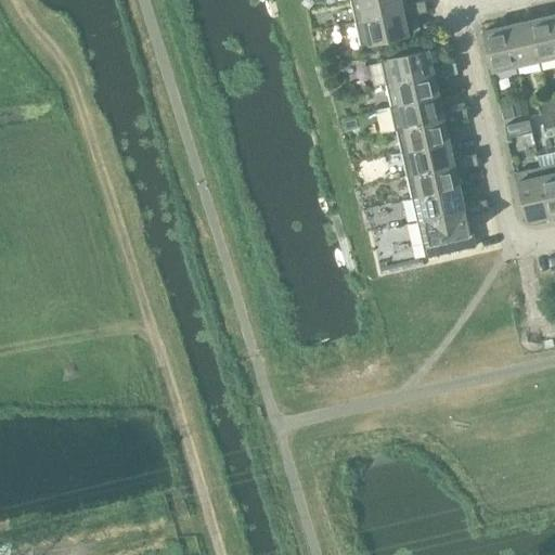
[(350,0),(356,22),(404,11),(402,5),(401,0),(350,0)]
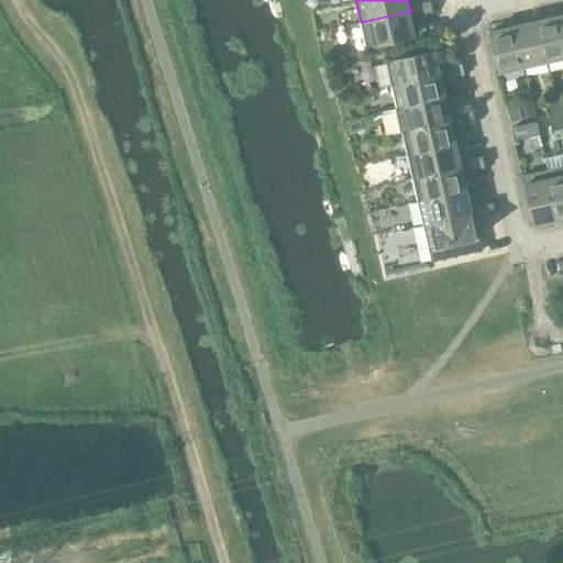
[(431,0),(420,2),(422,14),(433,11),(431,0)]
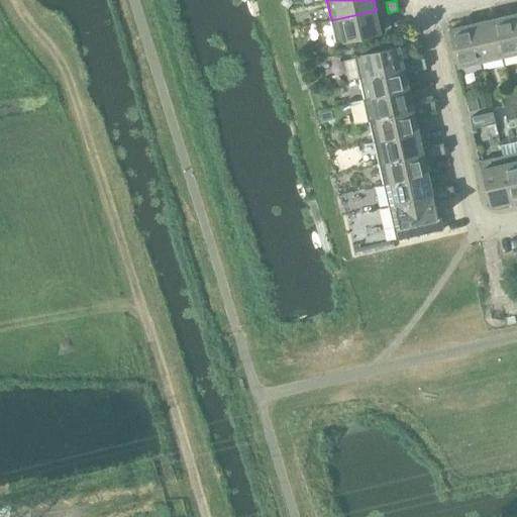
[(375,5),(377,10),(378,15),(388,13),(386,2),(375,5)]
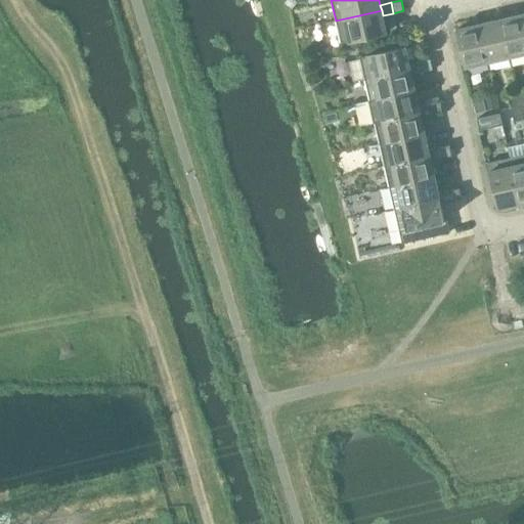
[(382,10),(336,20),(341,43),(387,33),(383,15),(382,10)]
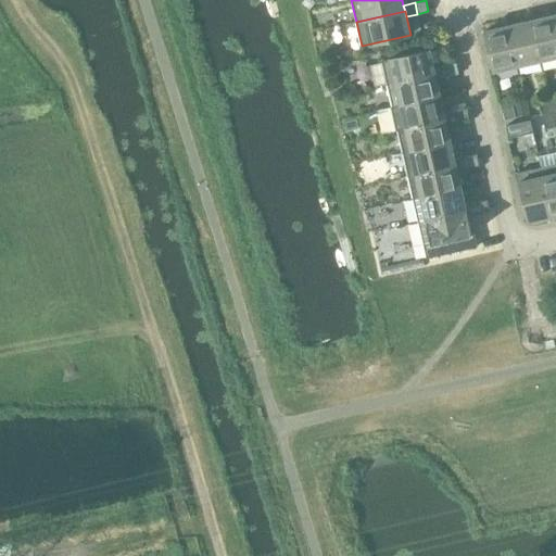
[(555,22),(554,14),(531,20),(541,60),(555,57),(555,22)]
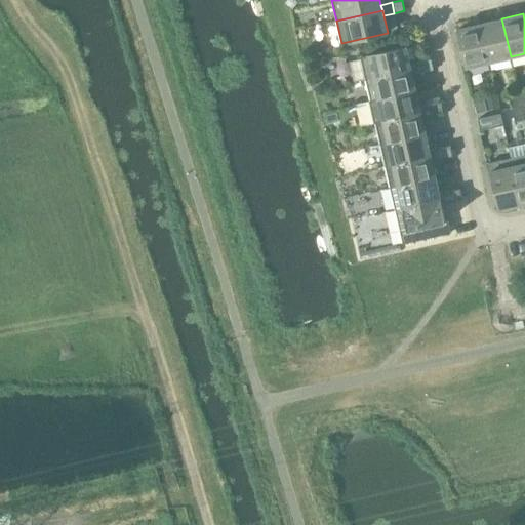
[(501,18),(480,24),(489,62),(511,56),(501,18)]
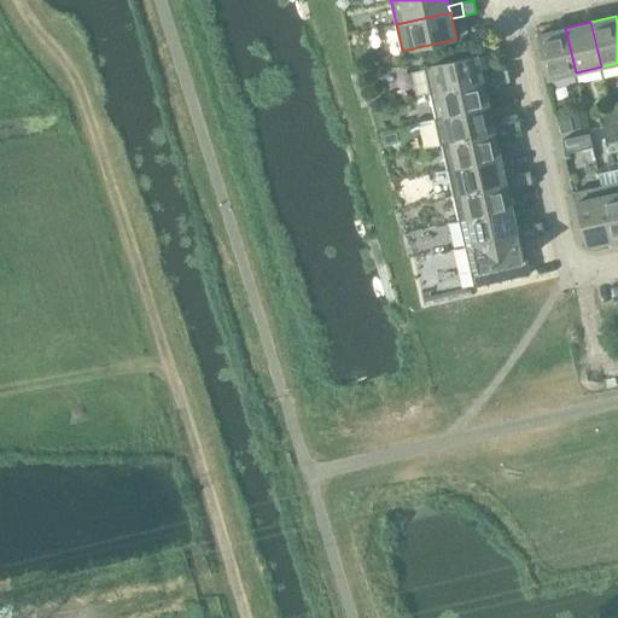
[(576,73),(565,28),(538,34),(549,79),(576,73)]
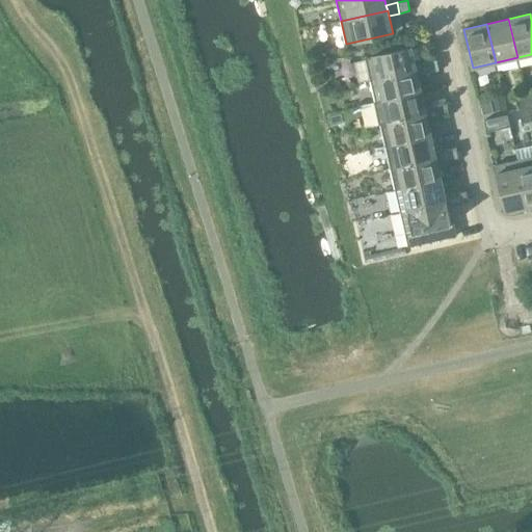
[(365,57),(370,80),(417,70),(416,64),(411,47),(365,57)]
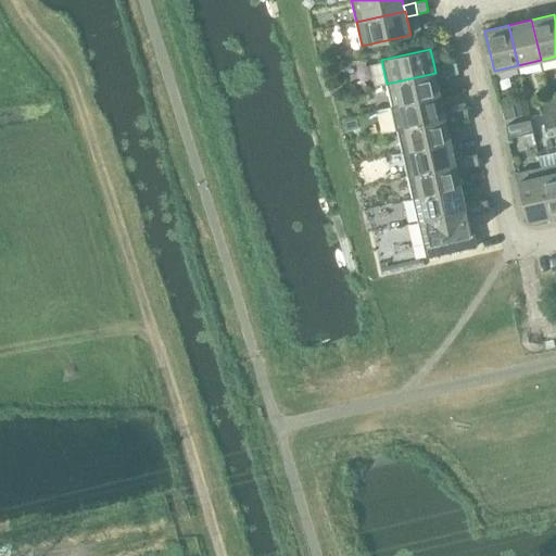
[(445,65),(447,76),(458,74),(456,62),(445,65)]
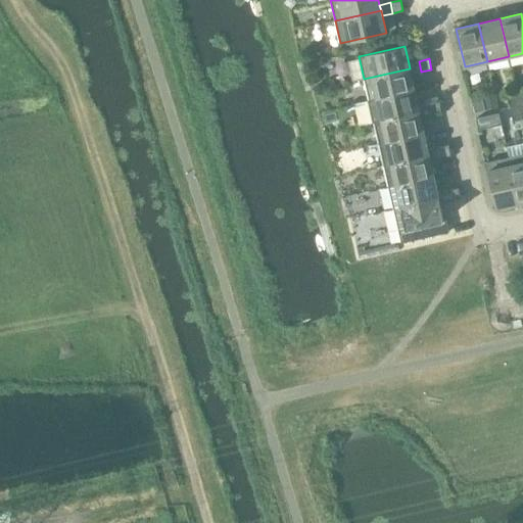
[(364,79),(369,100),(414,90),(411,74),(421,72),(419,61),(409,63),(410,68),(364,79)]
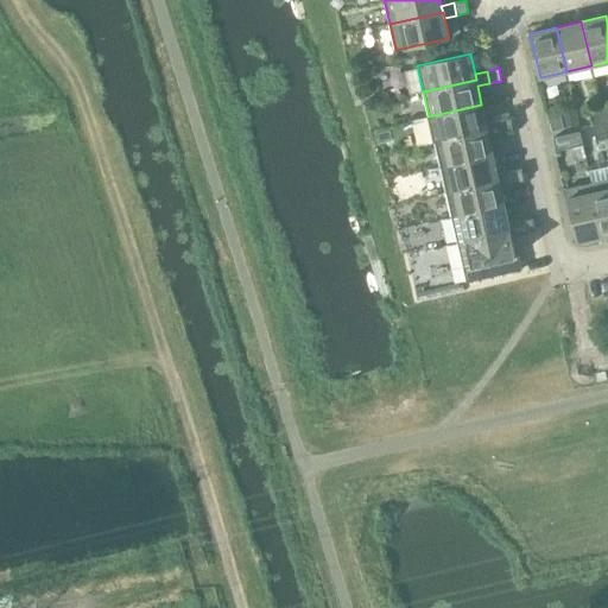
[(432,143),(435,143),(435,141),(487,130),(486,124),(481,105),(429,116),(426,116),(432,143)]
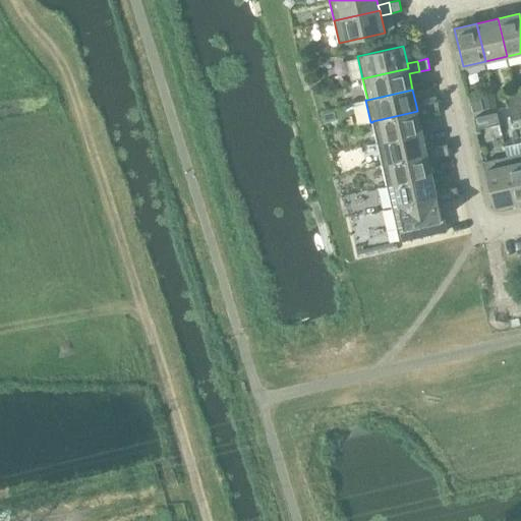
[(473,112),(495,107),(491,94),(480,96),(481,100),(471,102),(473,112)]
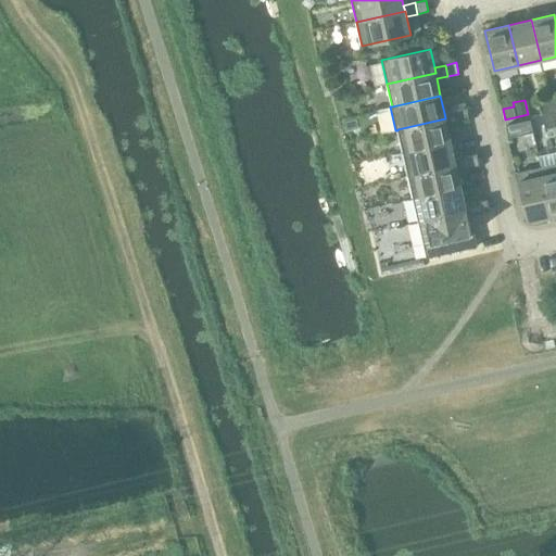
[(540,103),(542,114),(552,112),(550,101),(540,103)]
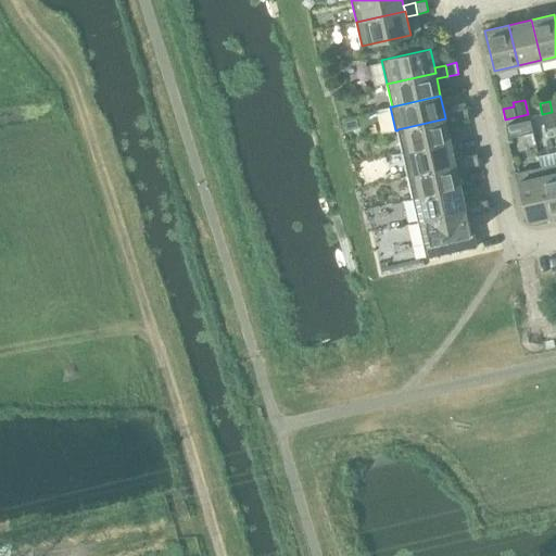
[(455,111),(458,122),(469,119),(466,108),(455,111)]
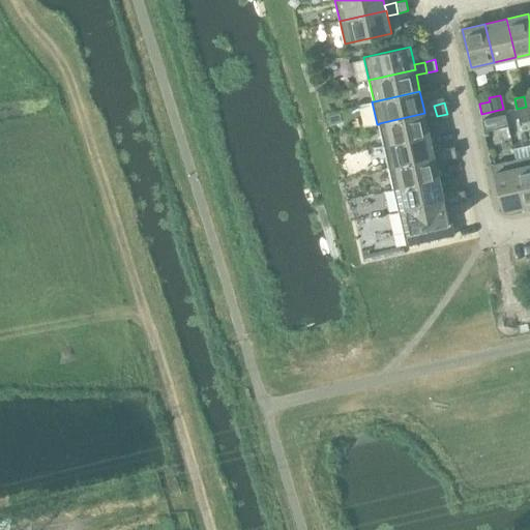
[(379,124),(384,145),(430,135),(425,118),(437,116),(434,106),(423,108),(424,113),(379,123),(379,124)]
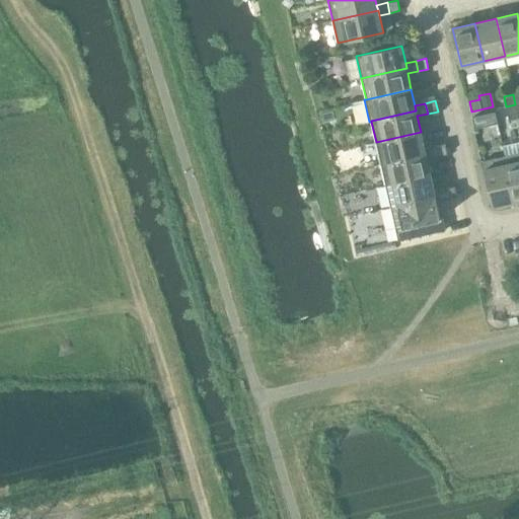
[(515,104),(506,106),(508,117),(518,115),(515,104)]
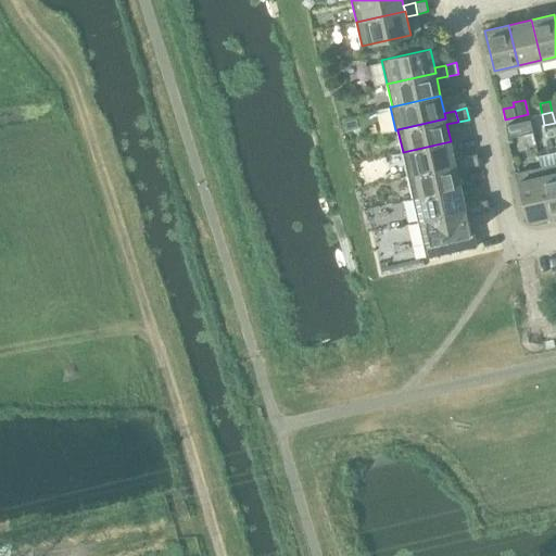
[(530,121),(506,126),(508,138),(533,133),(530,121)]
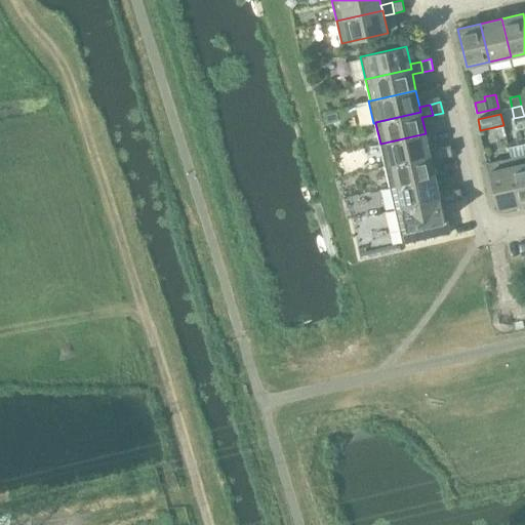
[(380,144),(385,165),(431,155),(432,160),(442,158),(440,148),(430,150),(426,133),(380,144)]
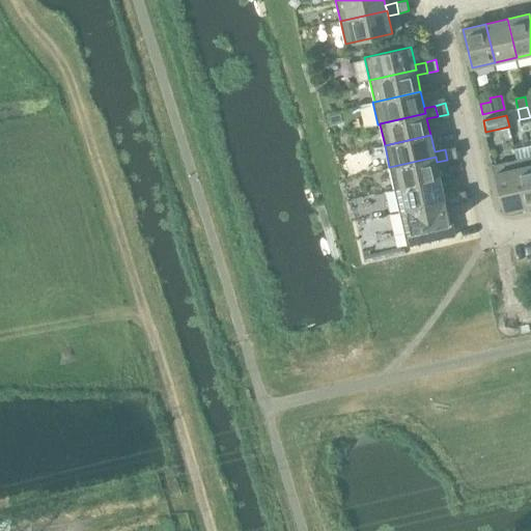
[(445,149),(447,160),(457,158),(455,146),(445,149)]
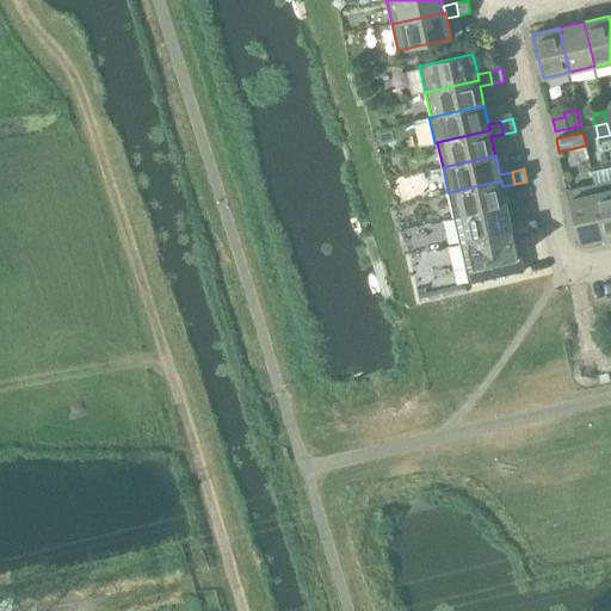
[(610,179),(594,184),(606,238),(610,235),(610,179)]
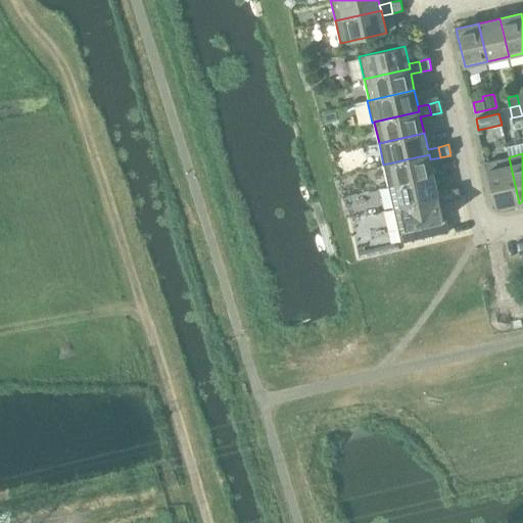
[(383,164),(388,186),(434,176),(430,159),(429,154),(383,164)]
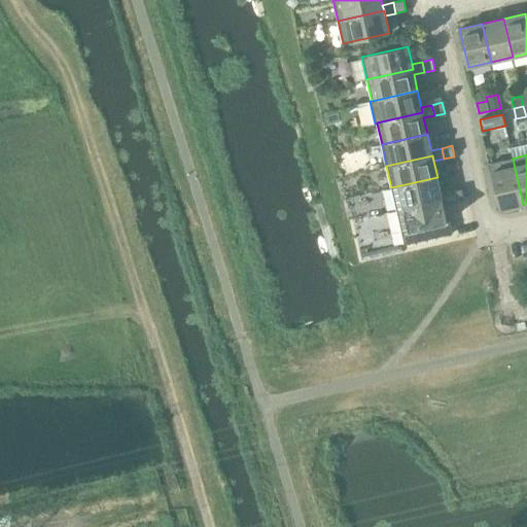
[(523,205),(513,159),(490,164),(500,210),(523,205)]
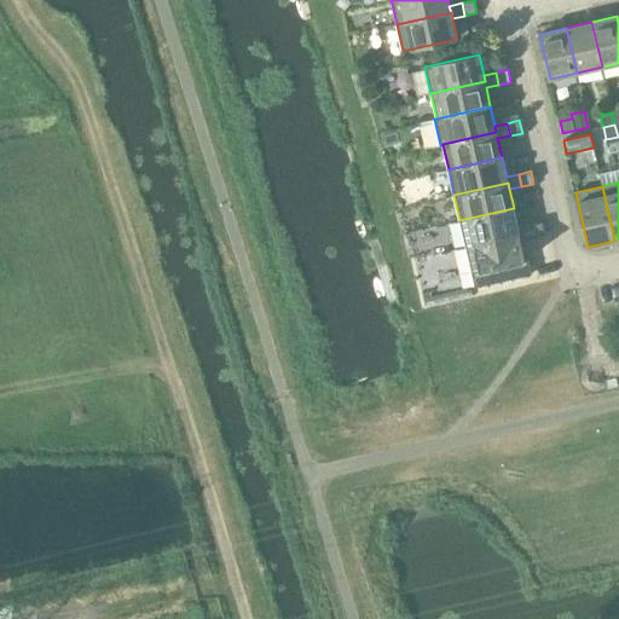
[(460,220),(466,246),(519,233),(521,241),(533,237),(530,225),(518,227),(514,208),(460,220)]
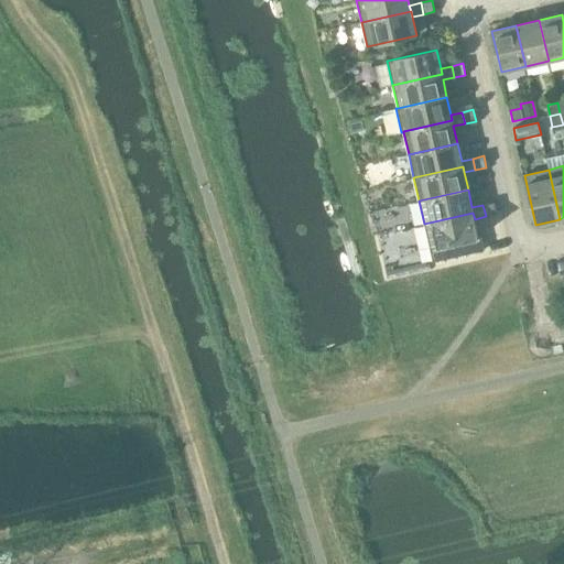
[(483,205),(486,216),(497,214),(495,202),(483,205)]
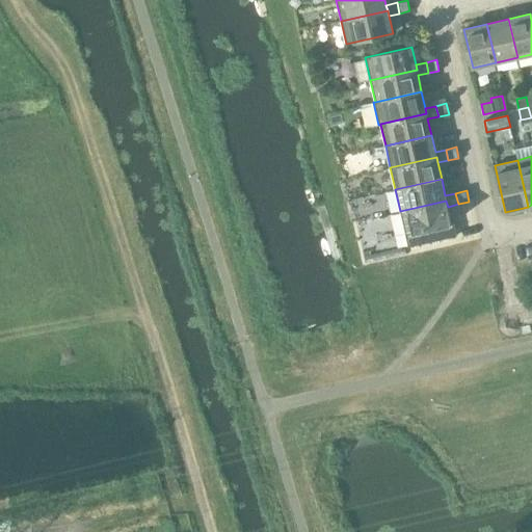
[(446,201),(400,211),(408,246),(456,236),(454,222),(451,222),(448,207),(446,201)]
